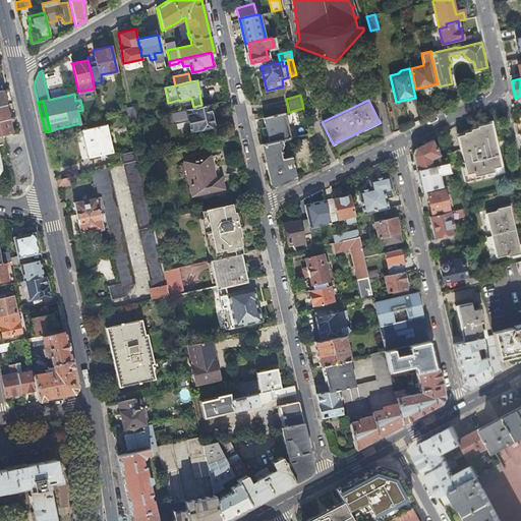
[(201,105),(193,107),(185,109),(191,130),(214,125),(209,104),(201,105)]
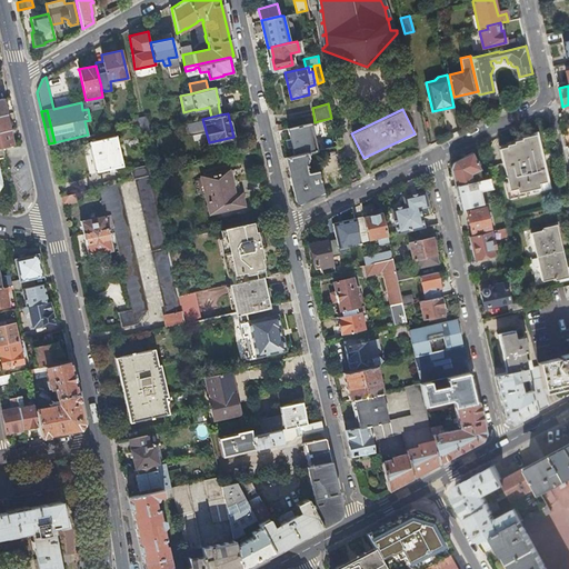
[(7,115),(0,116),(0,130),(10,129),(7,115)]
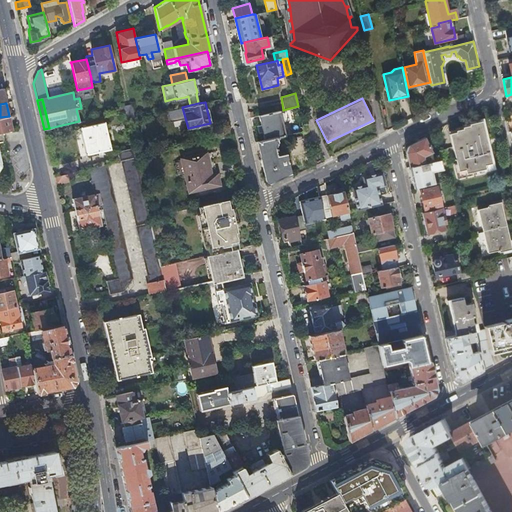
[(125,111),(127,120),(134,118),(131,104),(123,106),(125,111)]
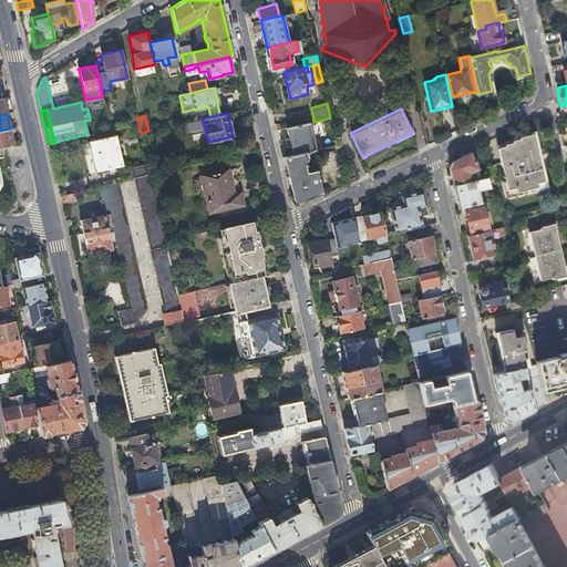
[(312,151),(316,150),(312,135),(321,133),(320,129),(322,127),(321,120),(313,122),(287,127),(294,155),(307,152),(312,151)]
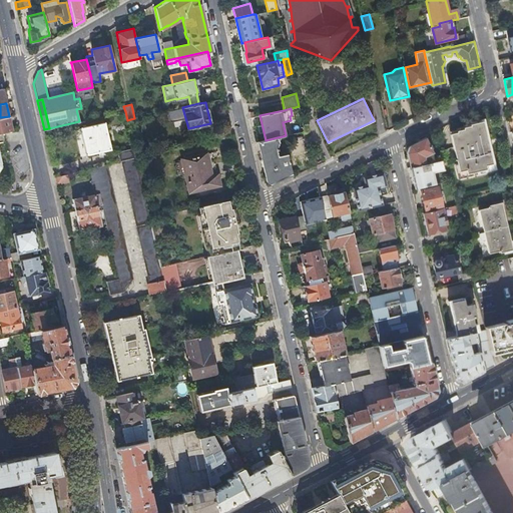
[(0,132),(4,132),(12,130),(9,116),(0,117),(0,132)]
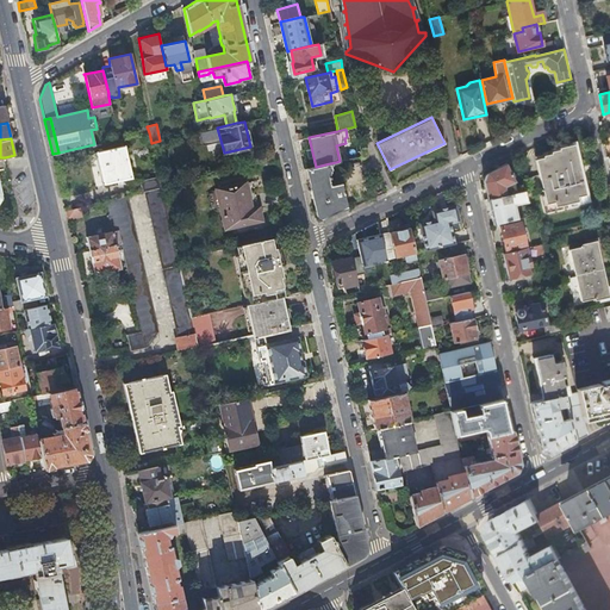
[(125,145),(95,151),(103,184),(132,178),(125,145)]
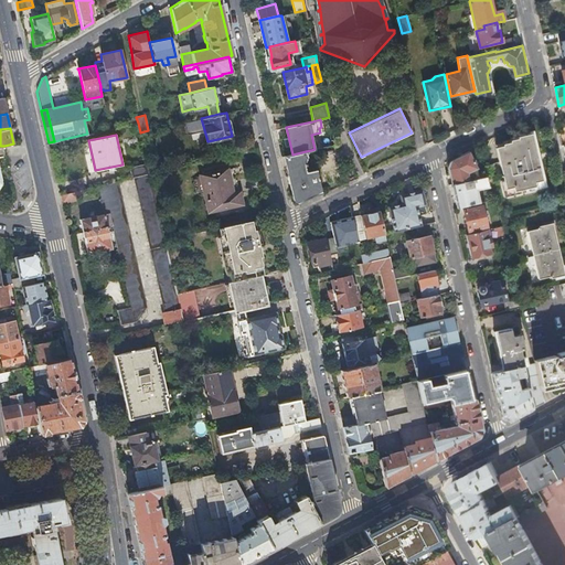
[(511,142),(507,144),(503,145),(503,146),(497,148),(505,188),(513,187),(514,190),(535,185),(535,182),(542,180),(531,135),(518,137),(519,139),(511,141),(511,142)]
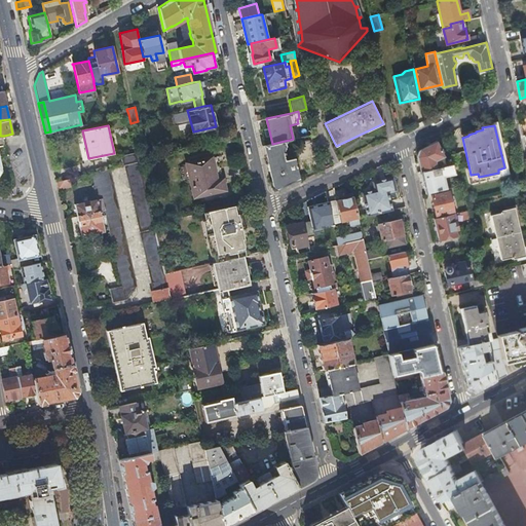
[(221,134),(223,142),(237,139),(234,129),(221,134)]
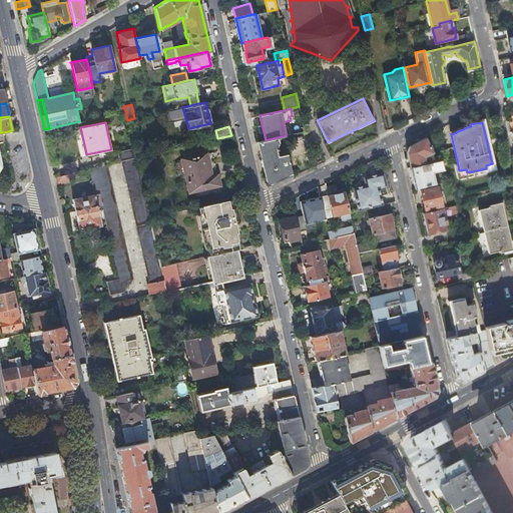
[(273,183),(292,173),(287,153),(278,155),(276,148),(279,141),(278,137),(266,140),(259,141),(267,180),(273,183)]
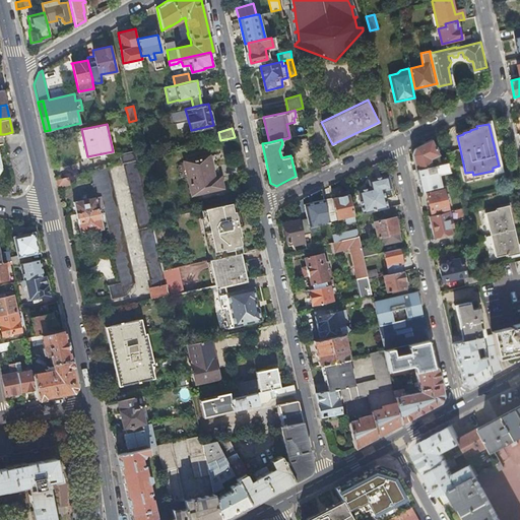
[(415,170),(429,167),(429,165),(430,164),(429,158),(438,154),(431,139),(415,147),(413,148),(412,150),(412,151),(411,152),(411,154),(415,170)]
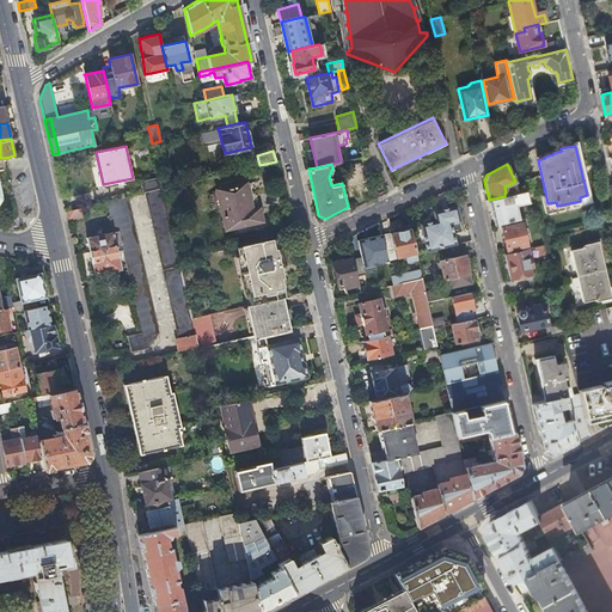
[(142,193),(145,193),(161,188),(159,176),(140,181),(142,193)]
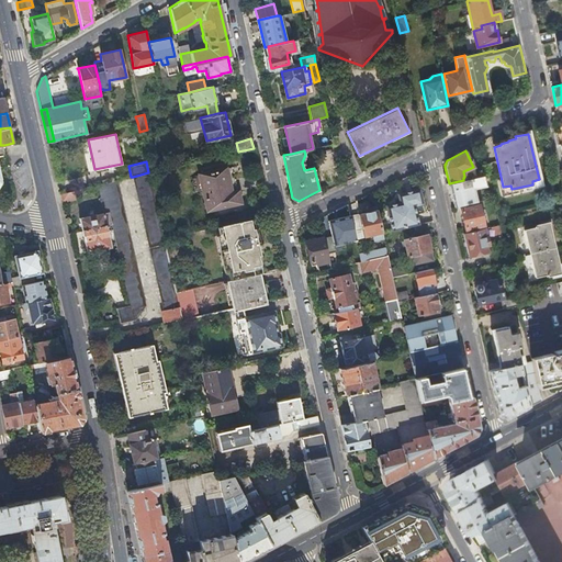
[(233,167),(226,168),(232,193),(239,191),(233,167)]
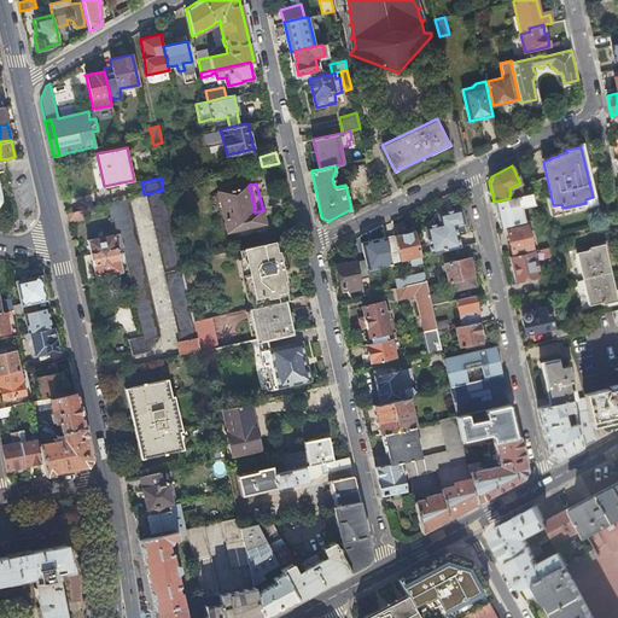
[(255,213),(249,185),(220,191),(228,231),(266,222),(263,210),(255,213)]
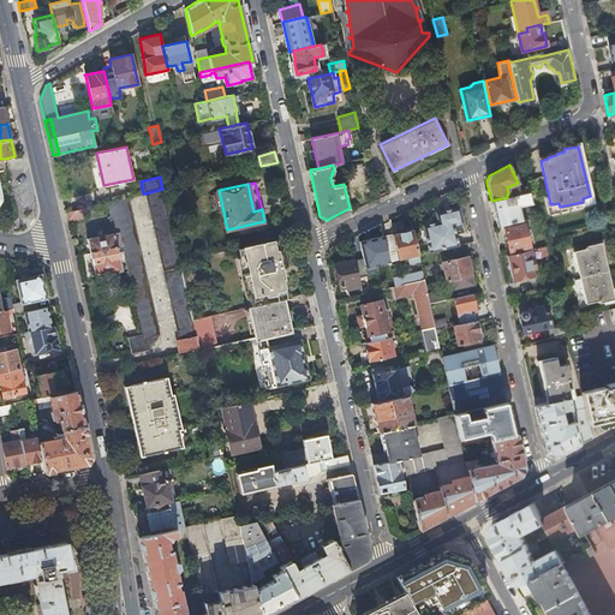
[(178,342),(179,352),(198,347),(162,189),(145,193),(162,266),(179,339),(178,342)]
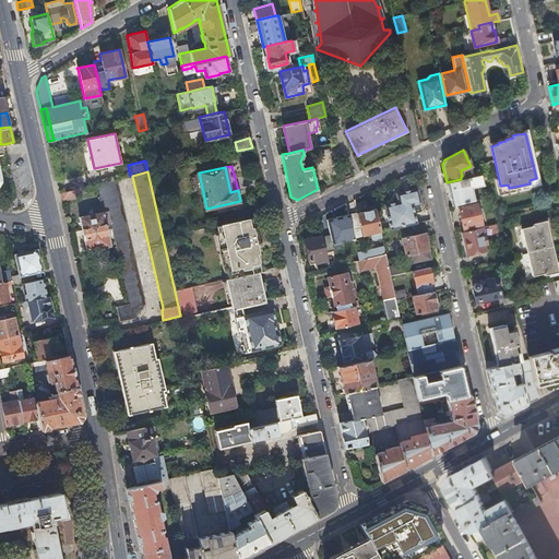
[(449,194),(452,206),(468,202),(474,201),(471,188),(483,185),(480,175),(461,179),(447,182),(445,182),(449,194)]
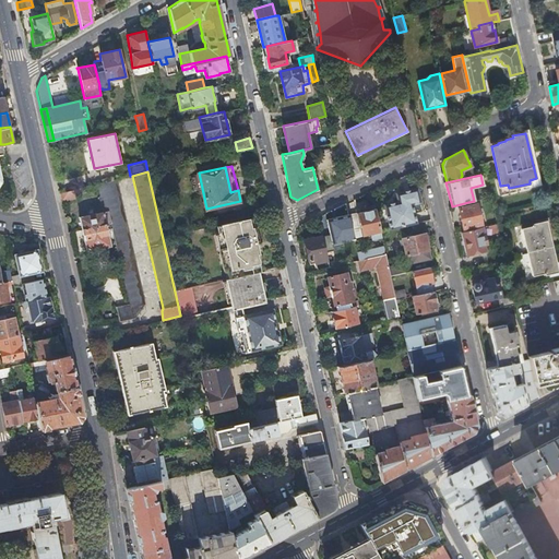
[(117,179),(97,183),(100,199),(103,212),(80,216),(86,250),(88,249),(97,248),(110,246),(106,224),(110,223),(129,302),(115,306),(118,321),(135,318),(145,304),(117,179)]
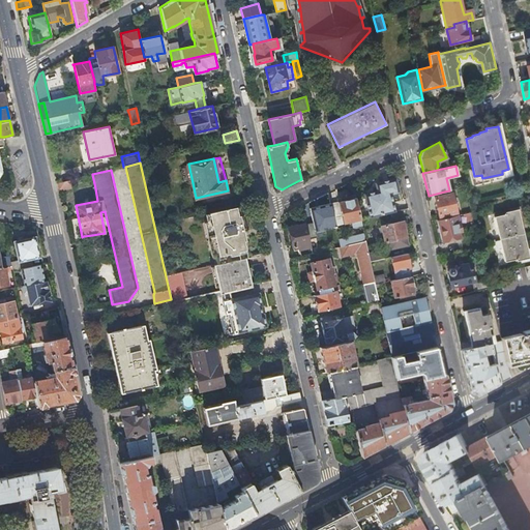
[(370,217),(395,211),(391,194),(400,192),(395,177),(376,182),(377,189),(364,193),(370,217)]
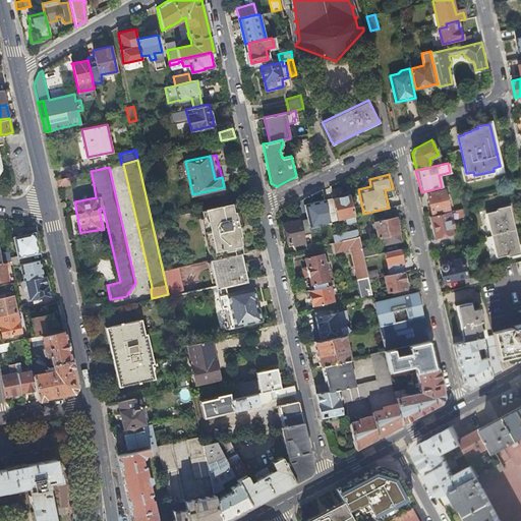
[(55,179),(57,186),(69,183),(68,176),(55,179)]
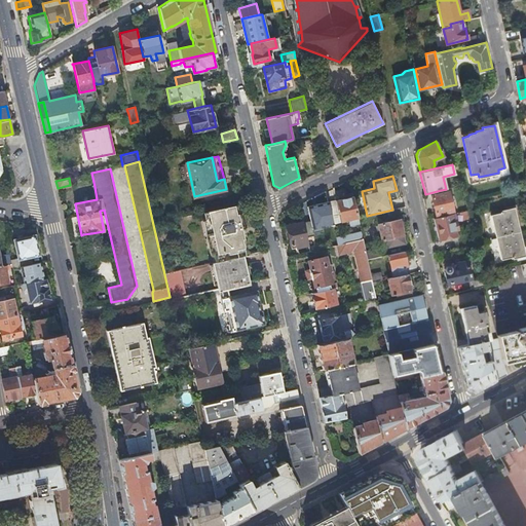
[(431,195),(436,215),(453,211),(448,188),(446,189),(441,190),(441,193),(431,195)]
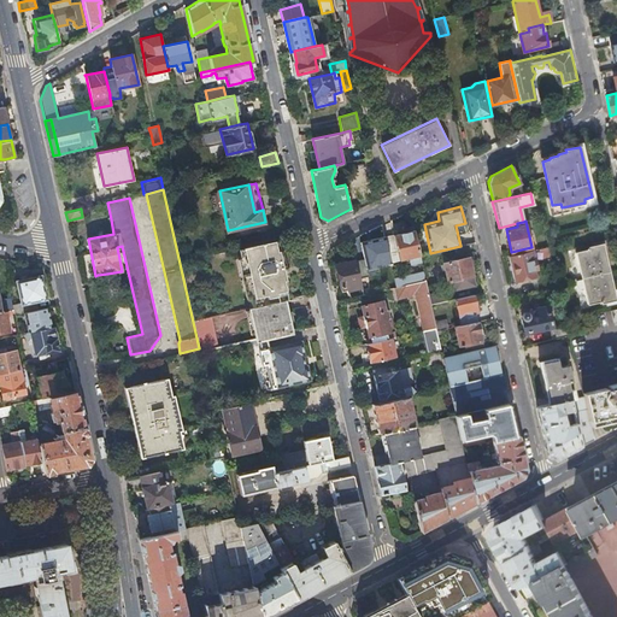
[(386,239),(391,263),(410,258),(411,264),(421,262),(415,231),(394,235),(394,236),(386,239)]
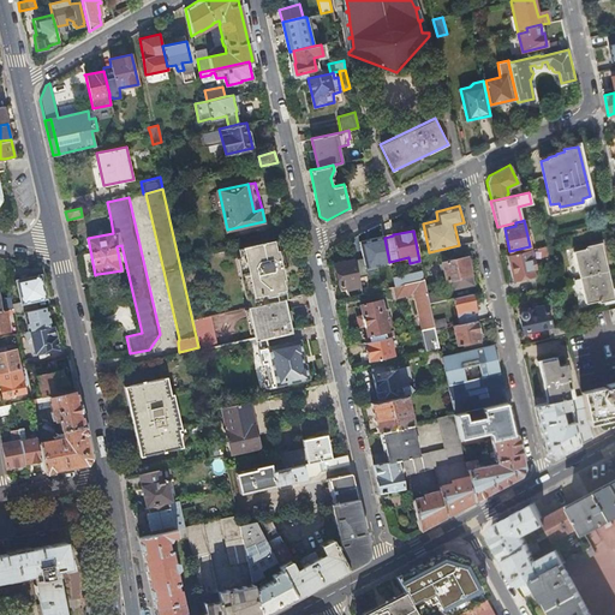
[(384,238),(383,236),(360,242),(366,267),(389,262),(384,238)]
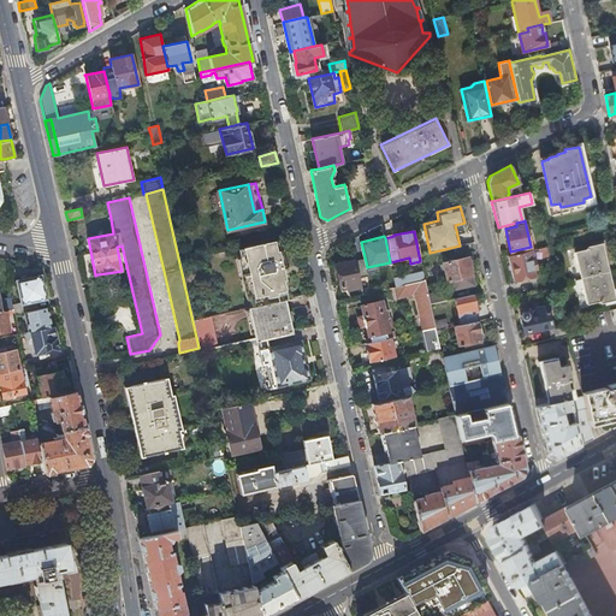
[(252,288),(256,306),(262,304),(288,300),(284,289),(286,289),(278,253),(276,253),(273,241),(242,248),(244,256),(241,258),(247,288),(252,288)]
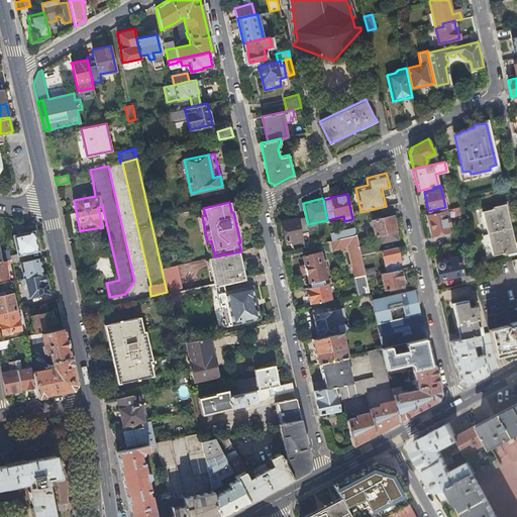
[(492,210),(483,212),(493,254),(502,252),(502,253),(504,253),(504,254),(516,251),(505,205),(493,207),(493,208),(492,209),(492,210)]
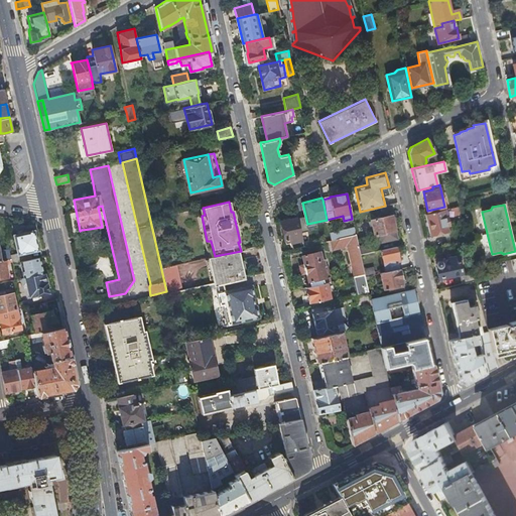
[(445,209),(424,214),(429,235),(447,231),(446,225),(449,225),(445,209)]
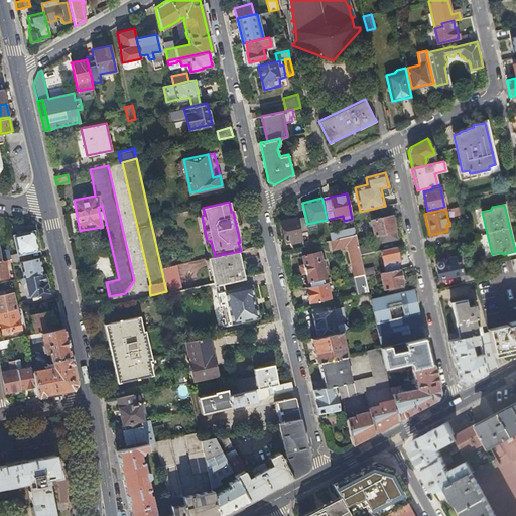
[(391,215),(370,220),(374,235),(378,234),(380,242),(396,239),(391,215)]
